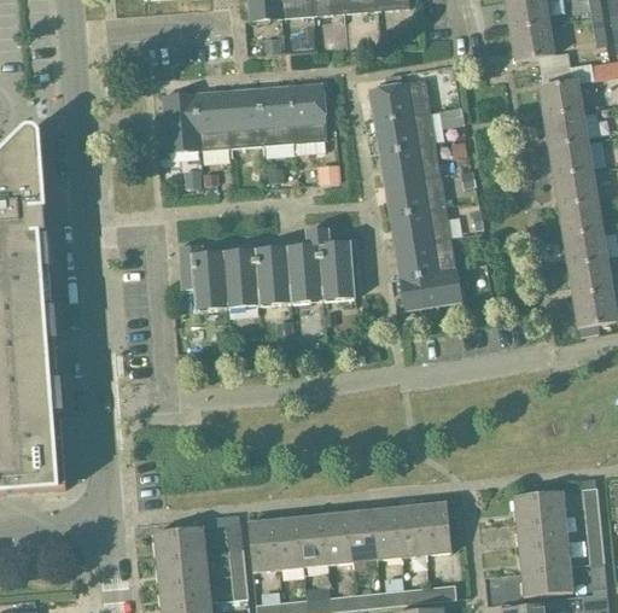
[(284,19),(284,18),(281,18),(279,0),(248,0),(250,22),(284,19)]
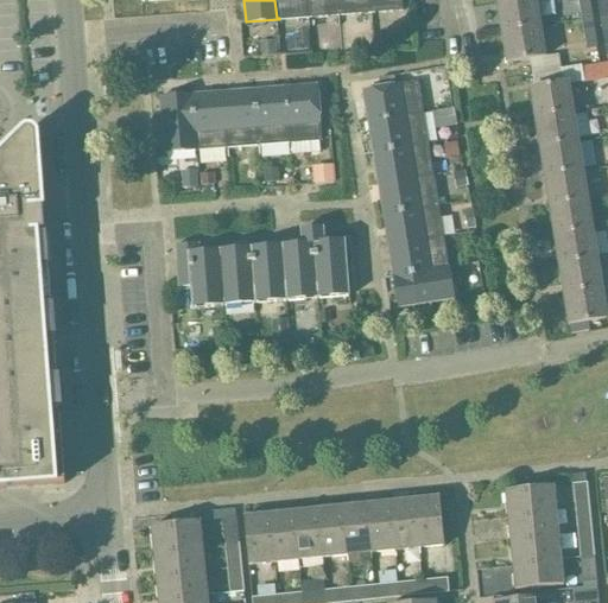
[(279,18),(309,16),(306,0),(274,0),(277,18),(279,18)]
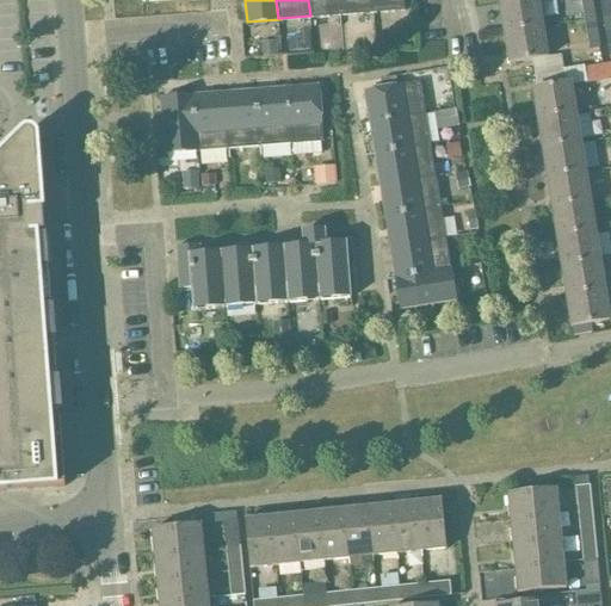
[(308,0),(310,16),(341,14),(339,0),(308,0)]
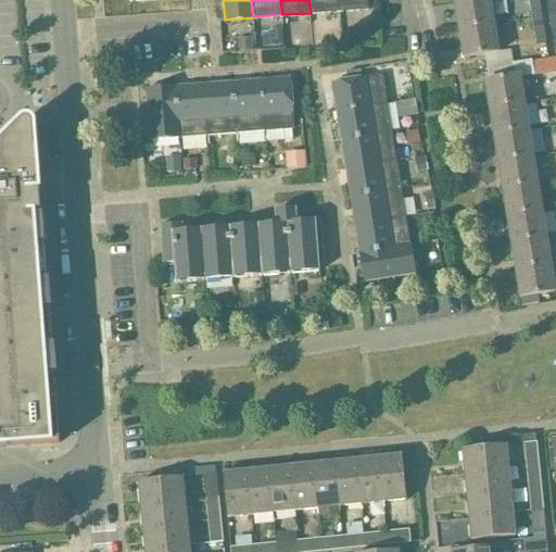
[(308,0),(311,13),(339,11),(338,0),(308,0)]
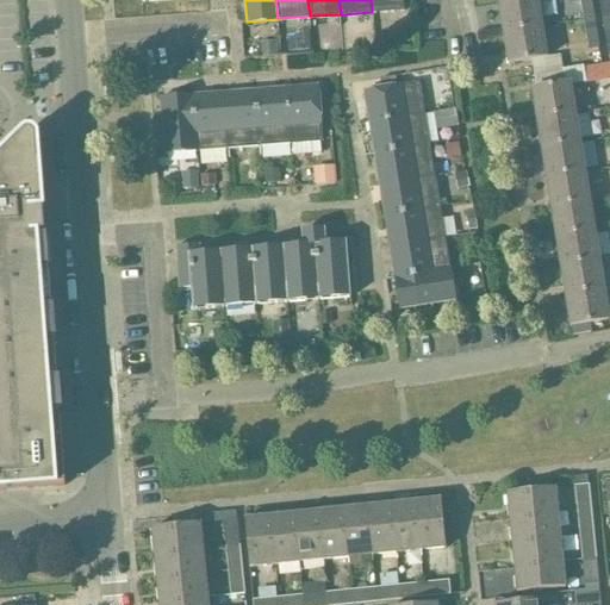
[(371,0),(372,12),(404,10),(403,0),(371,0)]
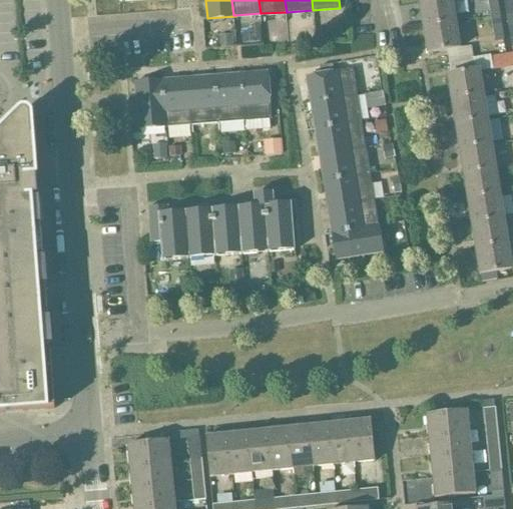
[(456,21),(453,0),(427,0),(421,1),(425,26),(456,21)]
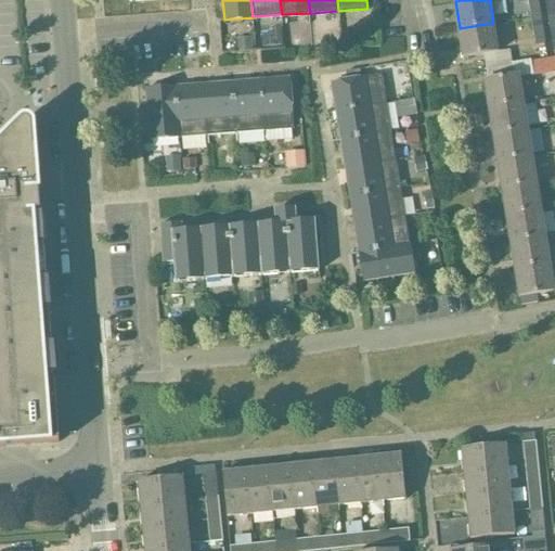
[(528,0),(531,16),(541,15),(539,0),(528,0)]
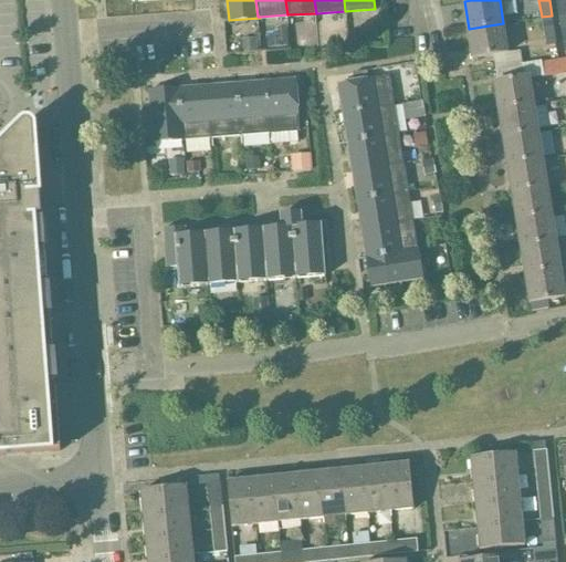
[(555,0),(558,14),(565,12),(565,0),(555,0)]
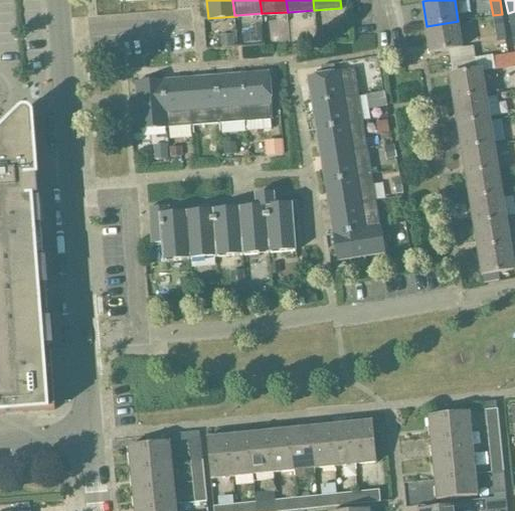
[(502,14),(493,15),(495,28),(504,26),(502,14)]
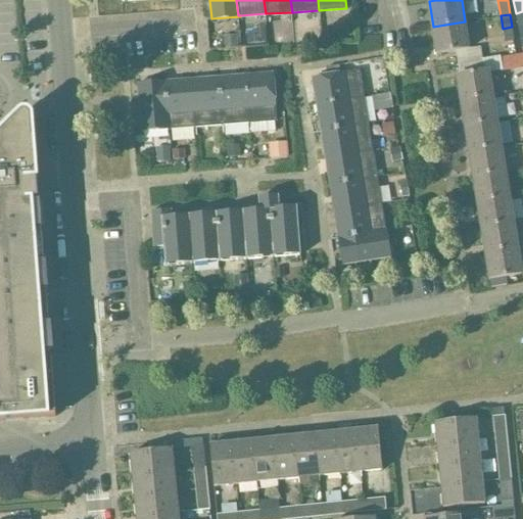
[(469,47),(465,21),(433,27),(437,52),(456,49),(458,61),(483,57),(481,45),(469,47)]
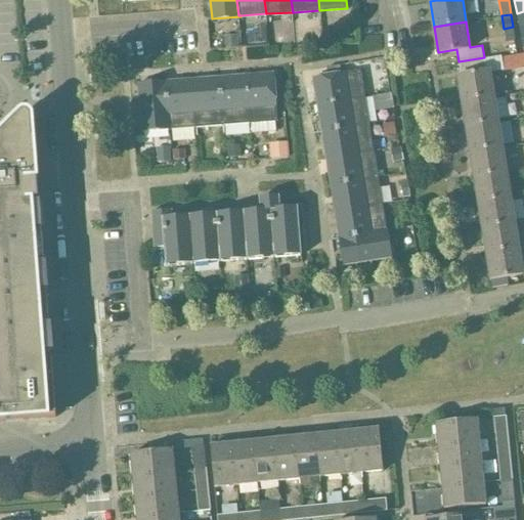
[(523,50),(503,54),(505,68),(523,63),(523,50)]
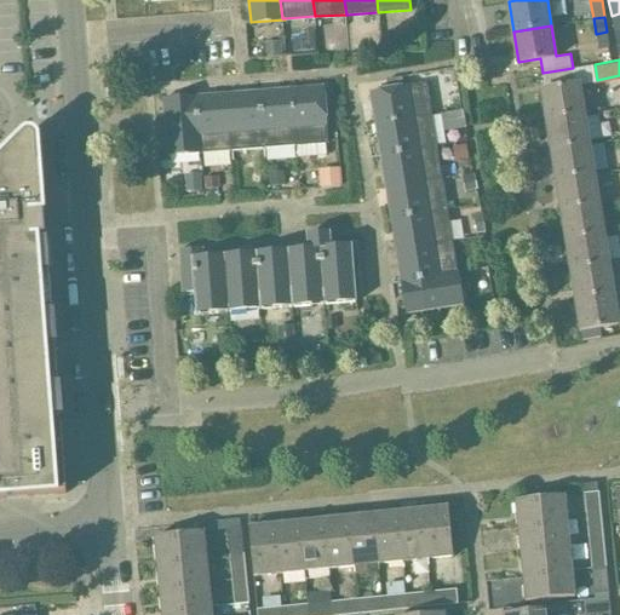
[(546,119),(585,113),(580,82),(575,82),(573,68),(543,73),(545,87),(541,88),(546,119)]
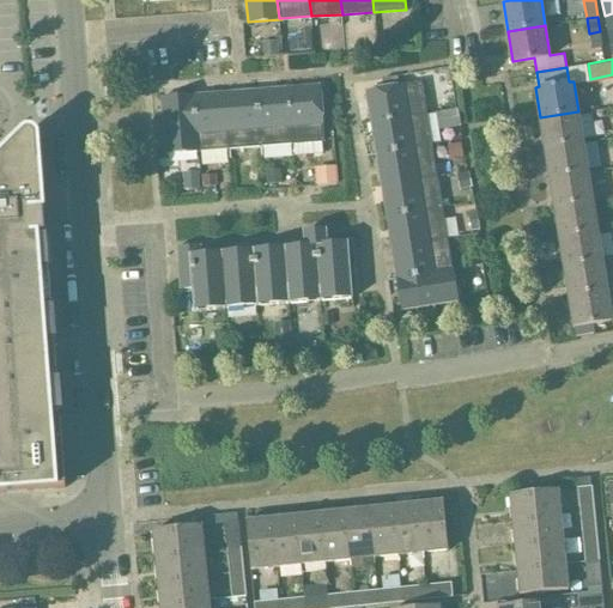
[(366,89),(372,121),(426,113),(422,80),(366,89)]
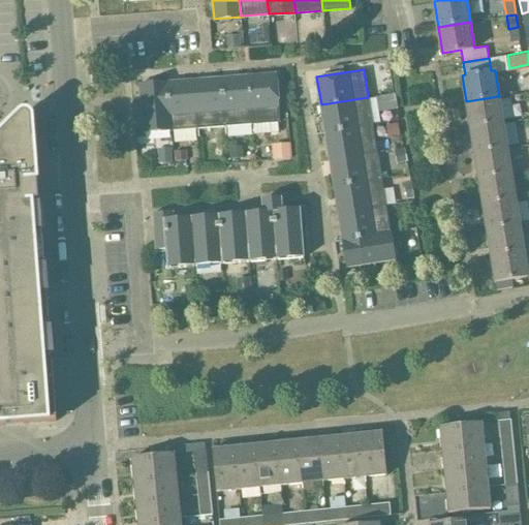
[(277,73),(249,75),(253,123),(280,121),(277,73)]
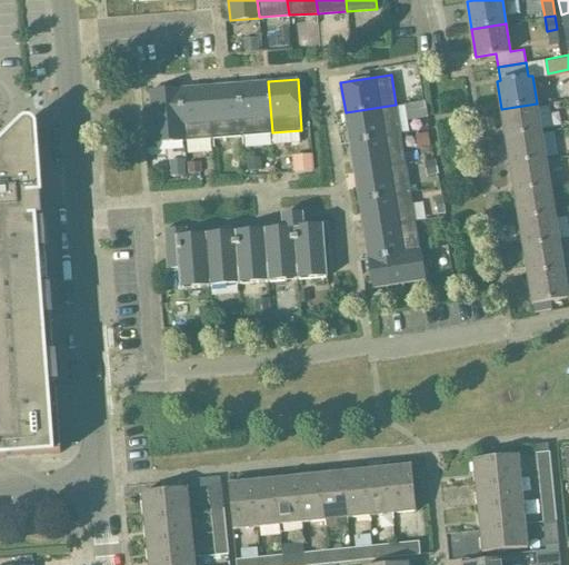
[(268,81),(239,83),(243,135),(272,132),(268,81)]
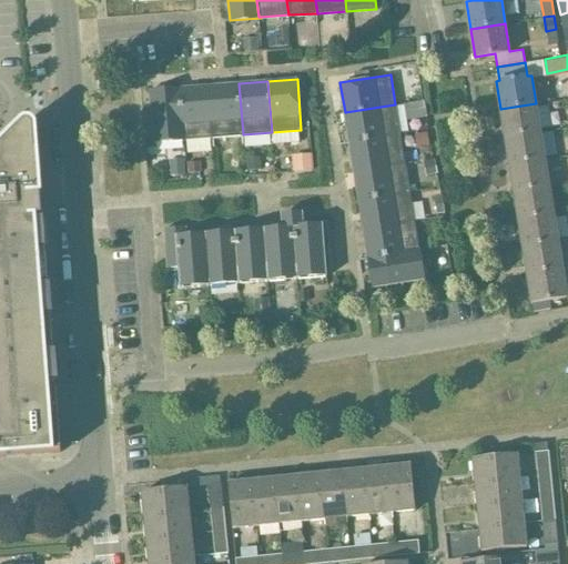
[(239,83),(210,86),(214,137),(243,134),(239,83)]
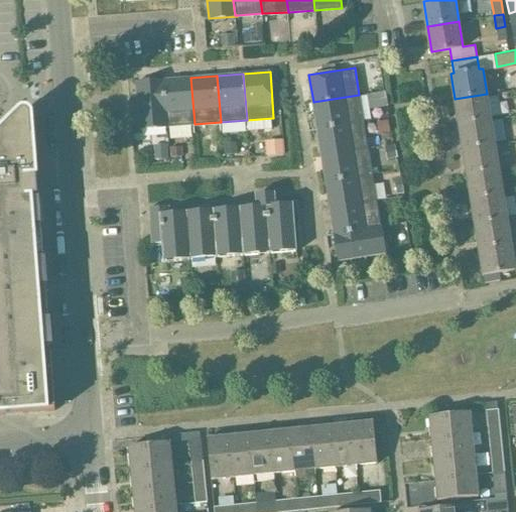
[(195,124),(190,78),(164,80),(167,126),(168,126),(195,124)]
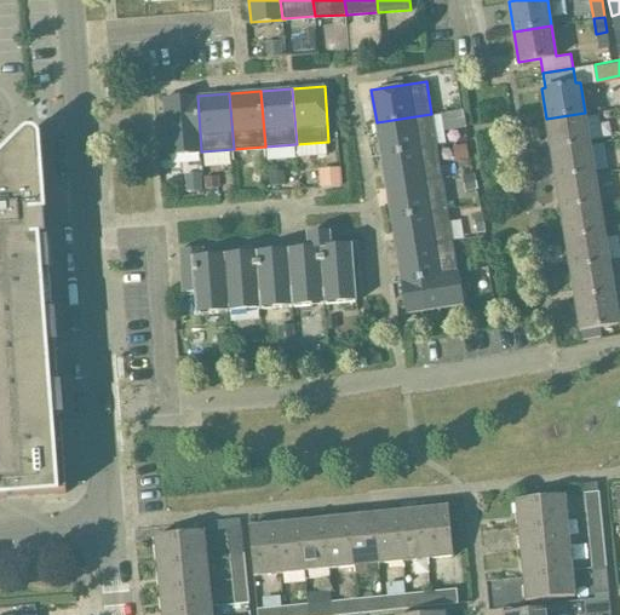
[(201,151),(197,96),(196,96),(196,95),(165,97),(170,155),(202,151),(201,151)]
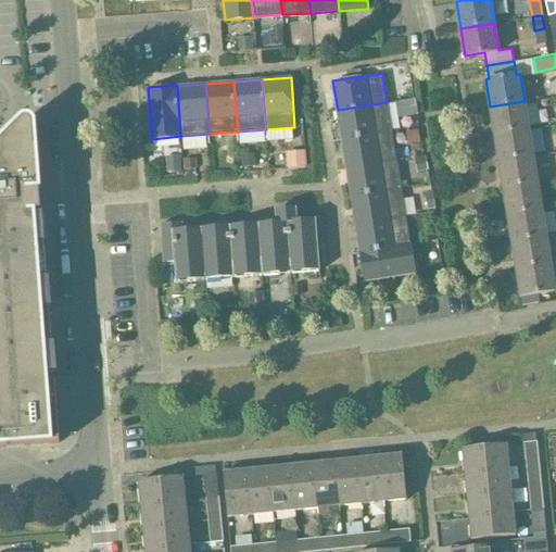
[(414,97),(395,100),(397,115),(418,112),(418,110),(415,96),(414,97)]
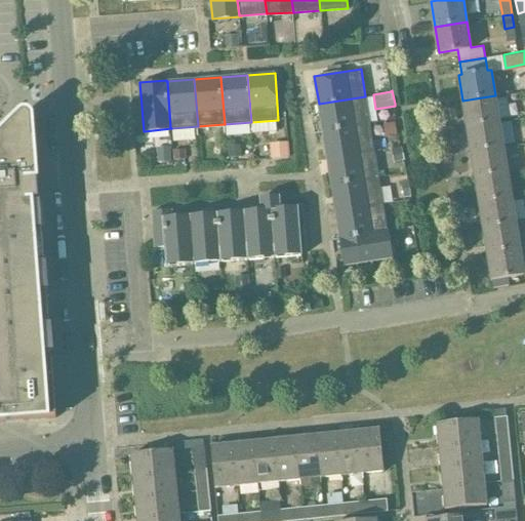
[(462,101),(467,126),(499,121),(495,95),(462,101)]
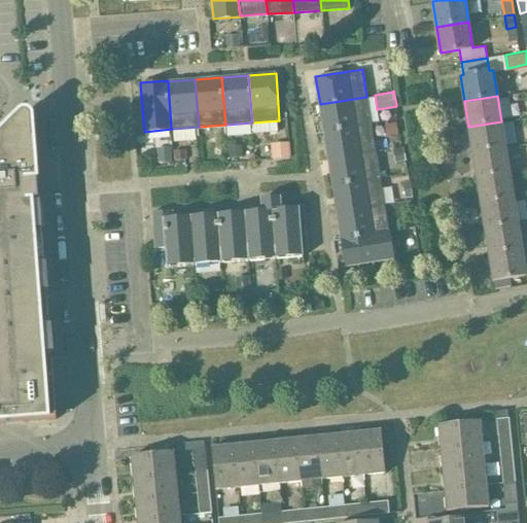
[(324,131),(371,124),(366,97),(320,104),(324,131)]
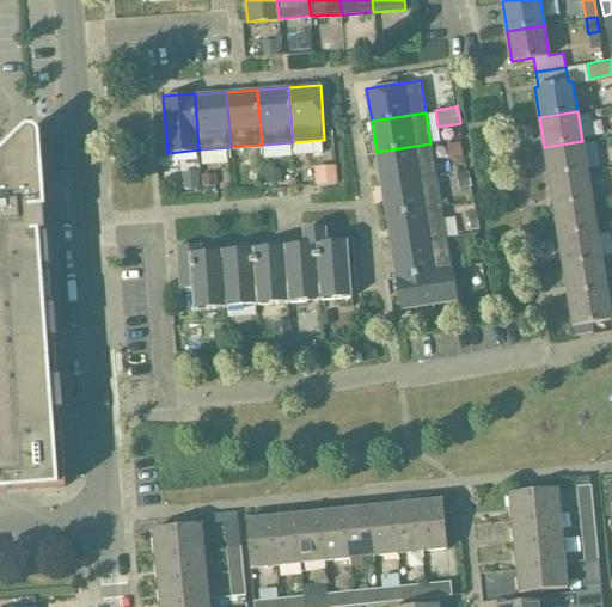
[(35,129),(32,128),(29,128),(26,129),(23,130),(0,153),(0,489),(66,484),(38,134),(37,130),(35,129)]
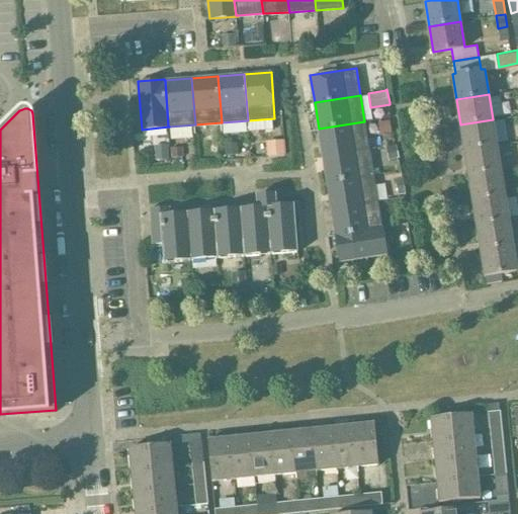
[(393,130),(391,116),(378,118),(380,132),(393,130)]
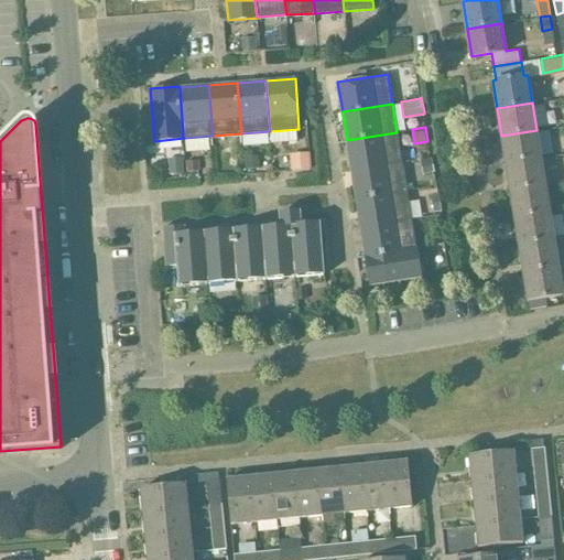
[(537,130),(501,136),(506,163),(541,157),(537,130)]
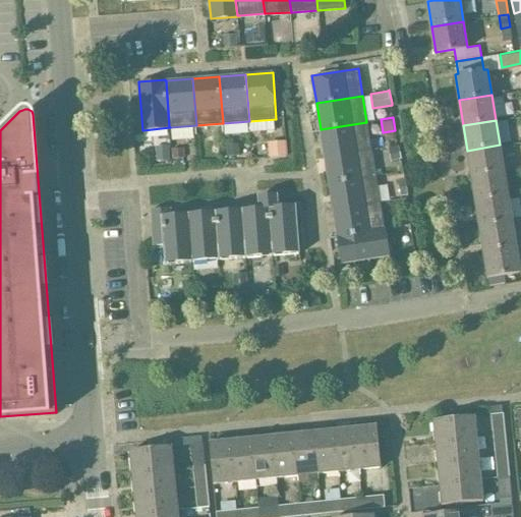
[(325,156),(370,149),(366,122),(321,129),(325,156)]
